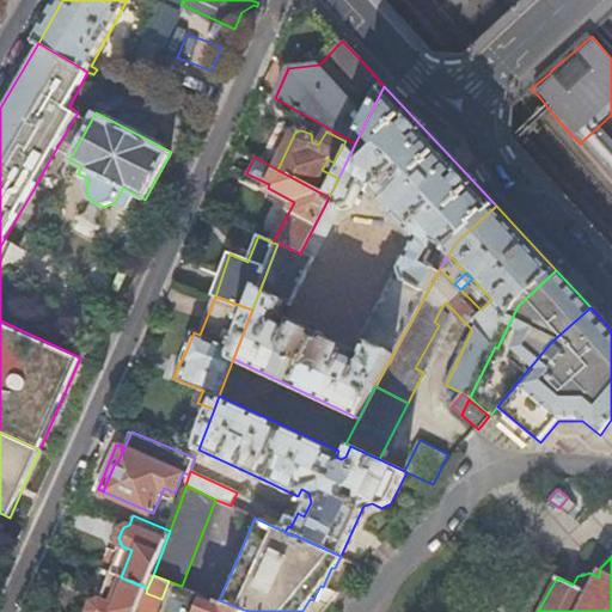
[(138,611),(146,593),(147,588),(121,577),(111,605),(99,601),(93,604),(89,611),(138,611)]
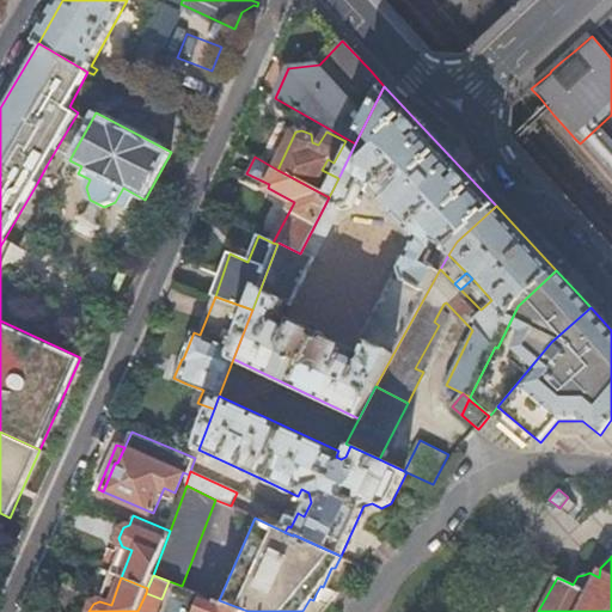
[(248,611),(219,600),(206,595),(200,611),(248,611)]
